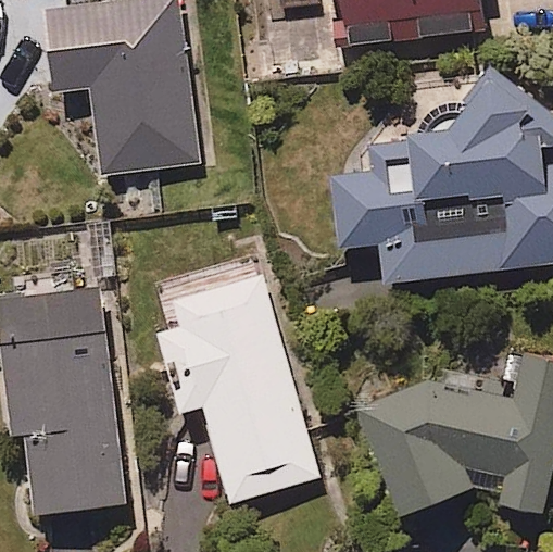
[(199,165),(180,0),(89,0),(48,4),(57,89),(90,85),(100,176),(199,165)]
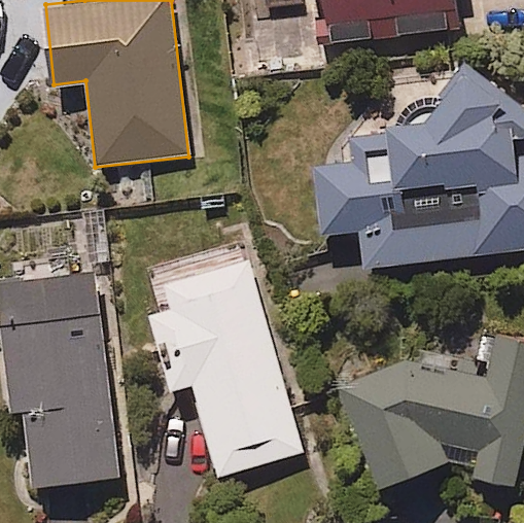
[(302,4),(301,0),(248,0),(250,10),(302,4)]
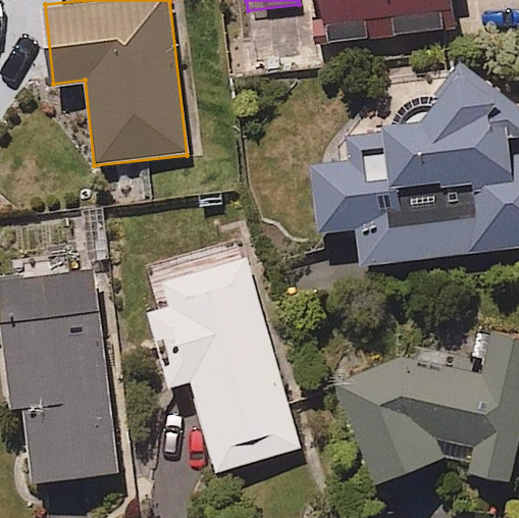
[(321,0),(325,37),(458,27),(455,0),(321,0)]
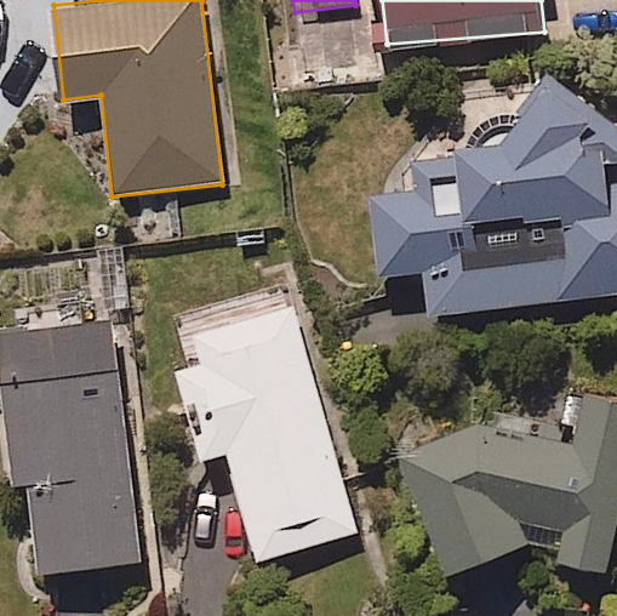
[(428,271),(429,312),(616,295),(616,118),(550,62),(515,102),(525,110),(491,150),(472,133),(411,158),(411,188),(376,189),(378,272),(428,271)]
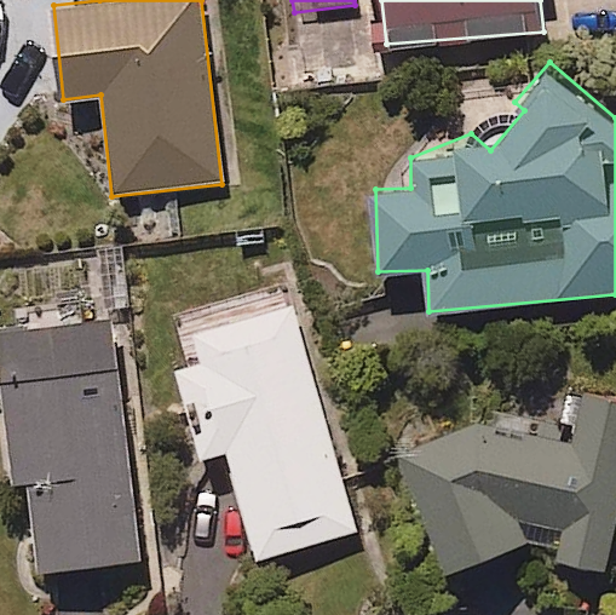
[(356,532),(292,308),(195,335),(202,363),(177,371),(202,460),(228,453),(258,559),(356,532)]
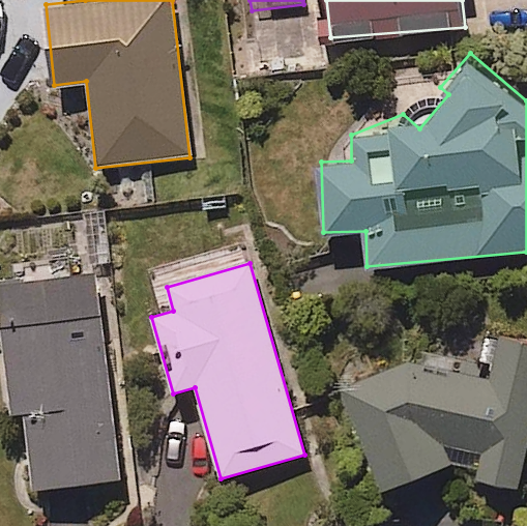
[(120,478),(96,273),(0,285),(0,302),(13,415),(26,414),(34,489),(120,478)]
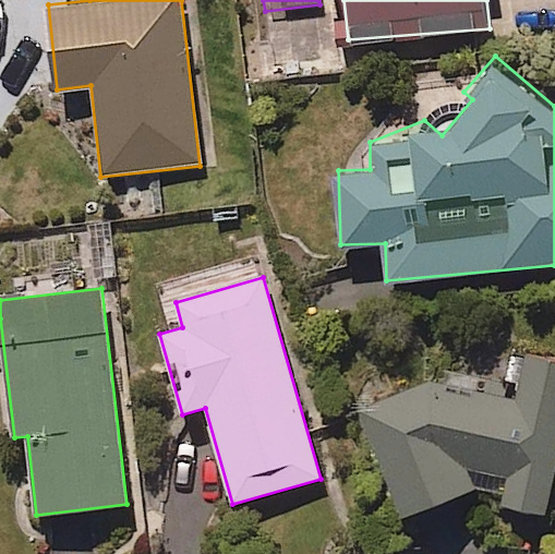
[(431,378),(362,407),(403,515),(479,486),(503,489),(501,507),(546,512),(554,468),(554,360),(527,354),(518,397),(431,378)]
